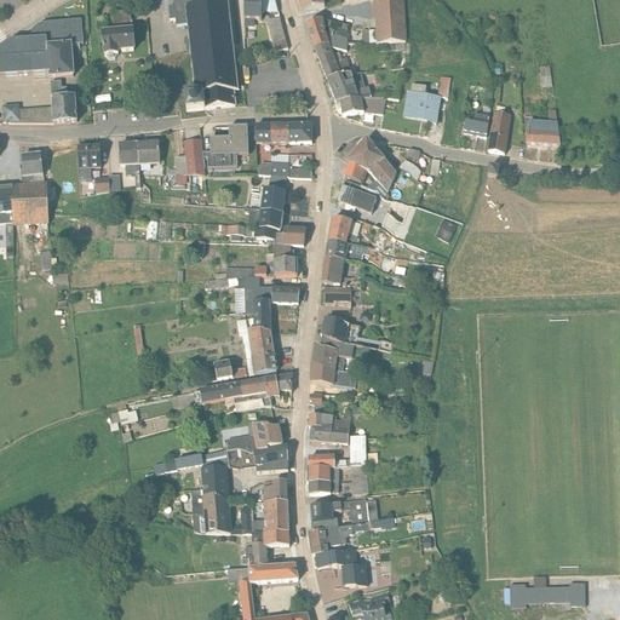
[(233,90),(237,90),(228,3),(225,3),(224,0),(182,0),(173,1),(173,4),(167,5),(170,18),(174,17),(176,24),(187,23),(194,92),(184,92),(185,110),(211,107),(234,104),(233,90)]
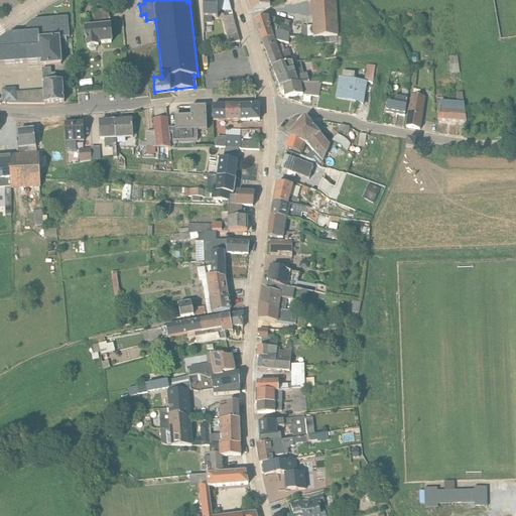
[(231,8),(228,0),(203,0),(203,20),(211,20),(211,14),(218,14),(218,8),(231,8)]
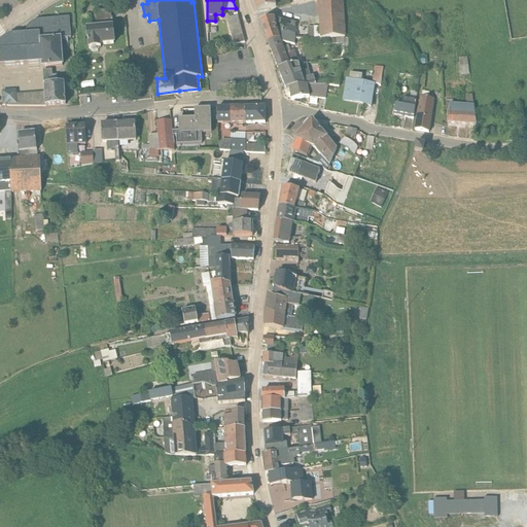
[(316,0),(317,1),(314,1),(315,12),(318,12),(318,22),(307,23),(307,34),(331,34),(344,34),(342,0),(316,0)]
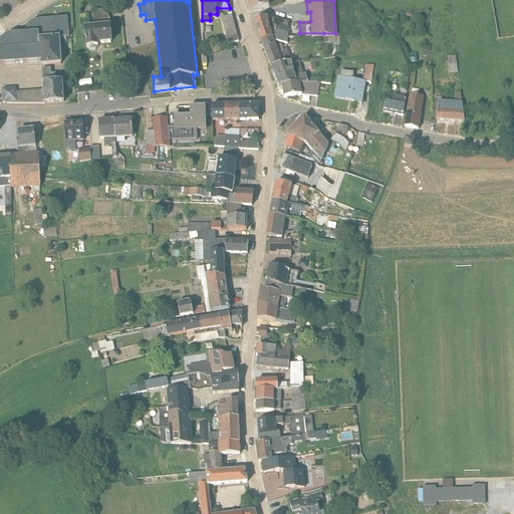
[(82,25),(85,46),(87,45),(87,46),(89,47),(94,47),(96,45),(98,44),(98,41),(111,40),(107,7),(92,8),(93,24),(82,25)]
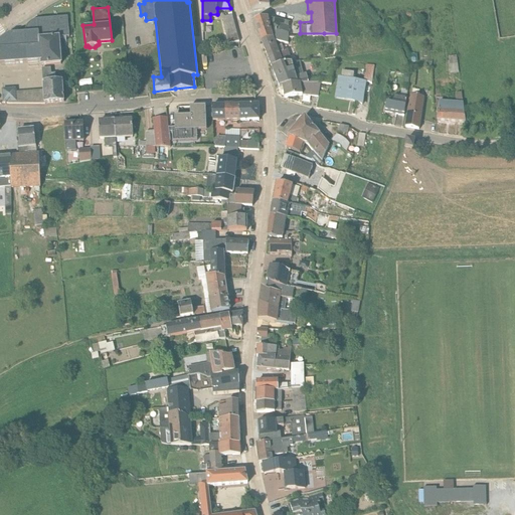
[(89,12),(79,13),(80,22),(90,20),(89,12)]
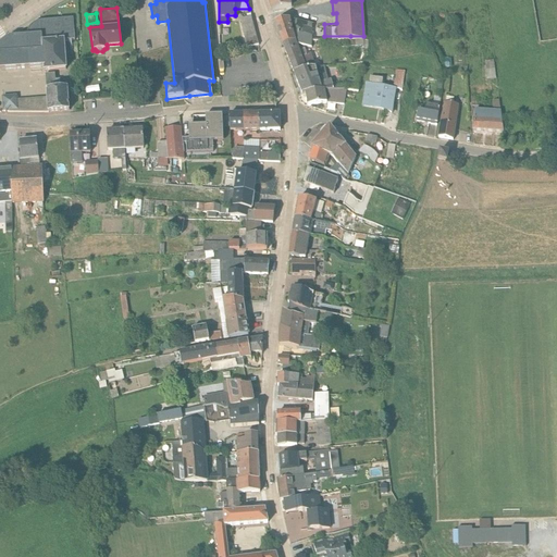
[(258,41),(250,13),(238,16),(245,44),(258,41)]
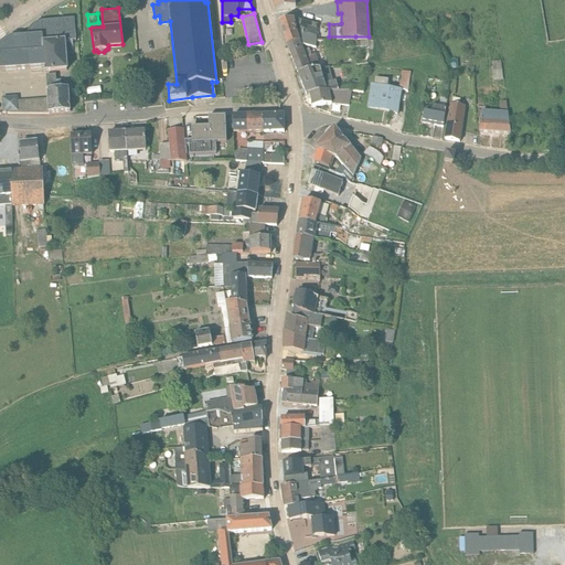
[(0,40),(0,67),(43,65),(43,70),(66,67),(65,38),(75,38),(73,16),(41,18),(40,19),(38,19),(36,19),(34,20),(33,21),(32,21),(31,22),(30,23),(30,24),(29,25),(28,27),(28,28),(27,29),(27,30),(27,32),(27,33),(9,34),(0,40)]
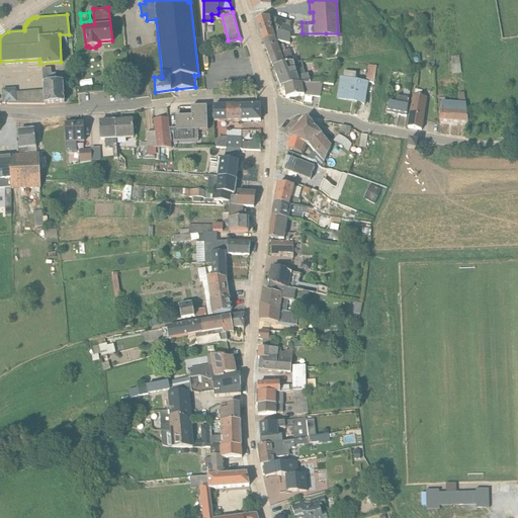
[(269,14),(255,17),(262,38),(274,35),(271,25),(289,30),(289,18),(269,14)]
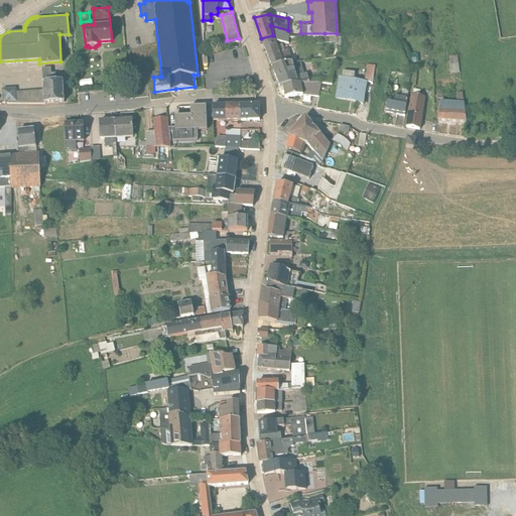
[(288,41),(288,30),(270,25),(273,35),(274,38),(288,41)]
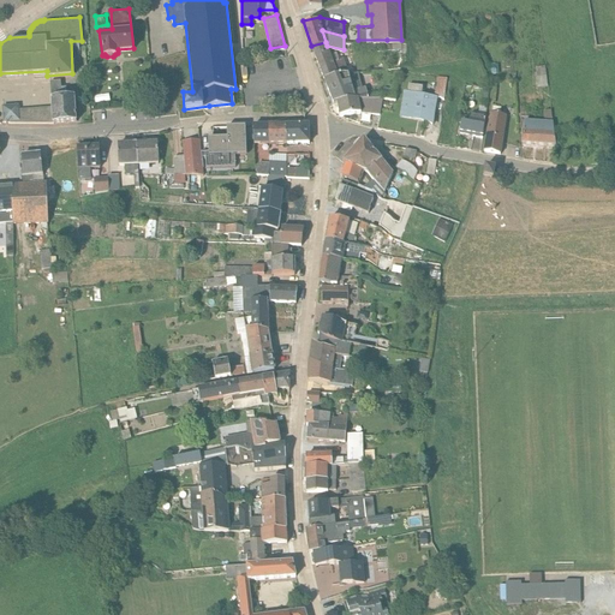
[(326,42),(311,46),(317,59),(321,71),(323,77),(348,70),(342,55),(338,57),(332,59),(329,53),(327,46),(326,42)]
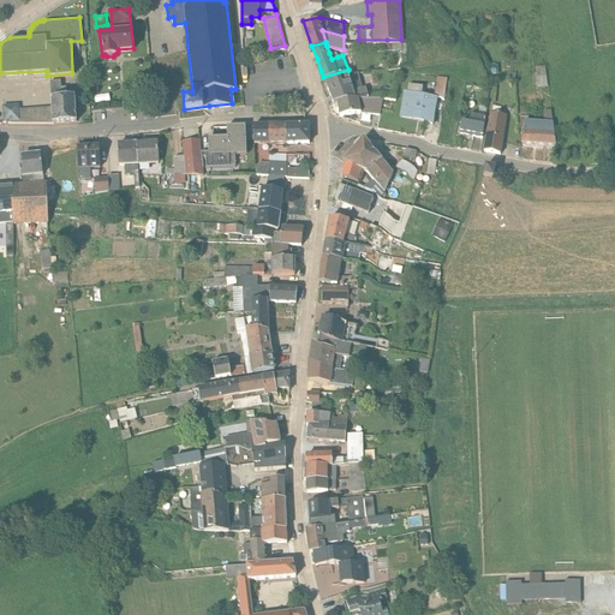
[(548,77),(544,57),(535,58),(537,78),(548,77)]
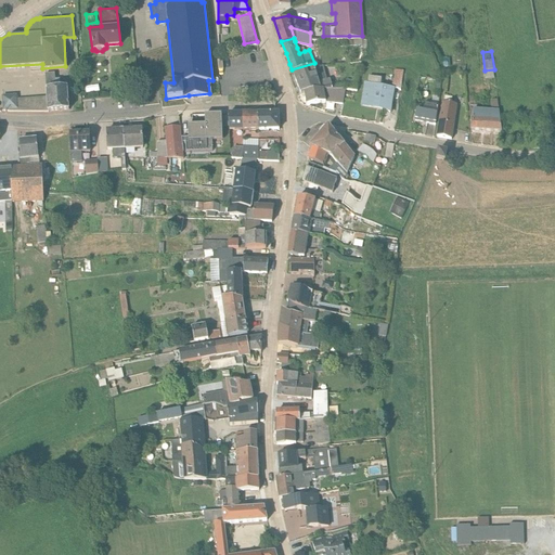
[(314,63),(292,69),(297,84),(299,88),(300,90),(304,90),(332,86),(330,75),(327,76),(323,62),(314,63)]
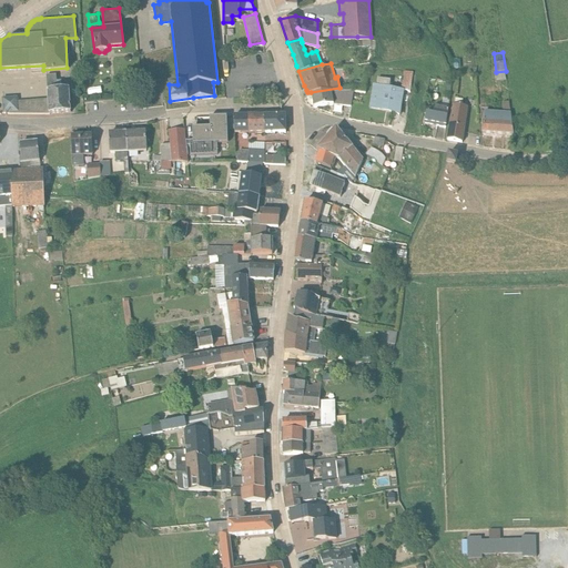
[(375,81),(373,80),(368,103),(369,104),(369,103),(389,108),(398,109),(403,85),(409,87),(413,69),(403,68),(401,85),(388,83),(389,77),(376,73),(375,81)]
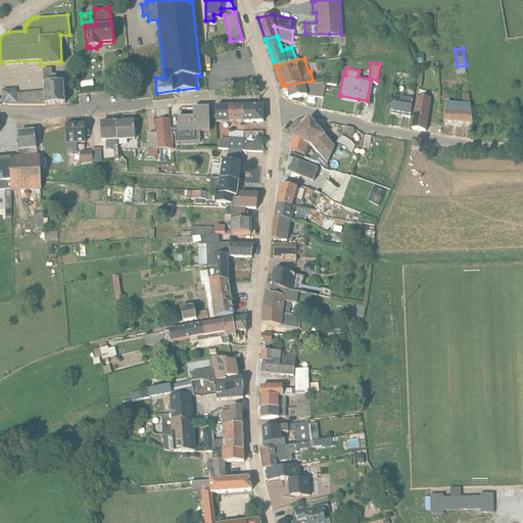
[(41,66),(43,88),(45,102),(64,100),(62,80),(55,80),(55,72),(51,72),(50,65),(41,66)]
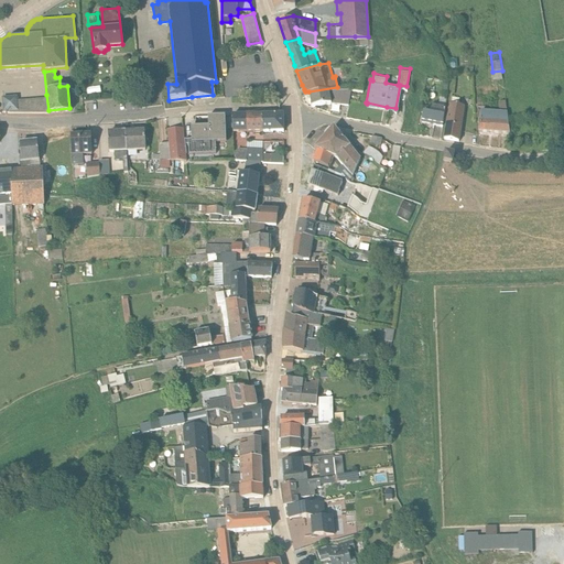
[(364,78),(351,77),(349,87),(362,89),(364,78)]
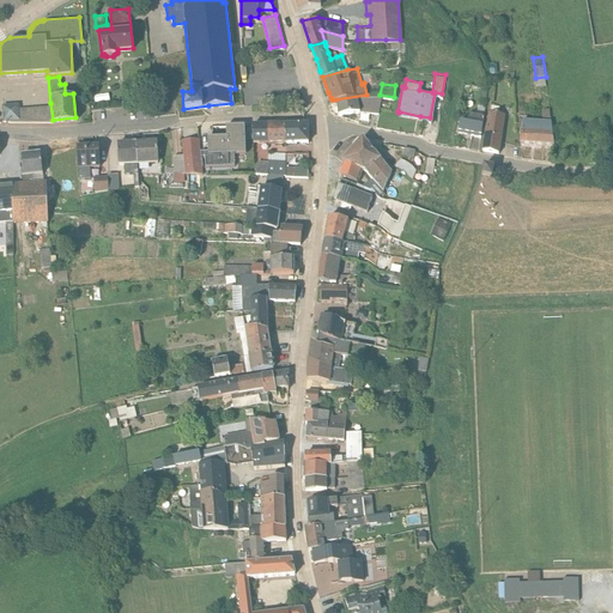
[(366,95),(335,99),(338,113),(359,109),(359,108),(377,110),(380,95),(366,95)]
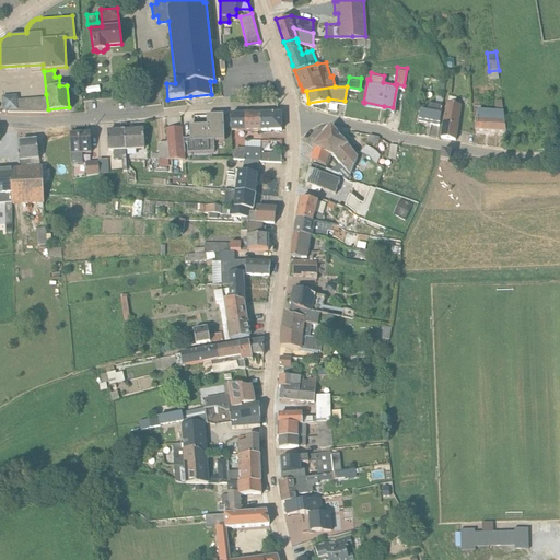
[(452,86),(447,86),(440,129),(455,131),(461,97),(455,96),(456,90),(452,89),(452,86)]
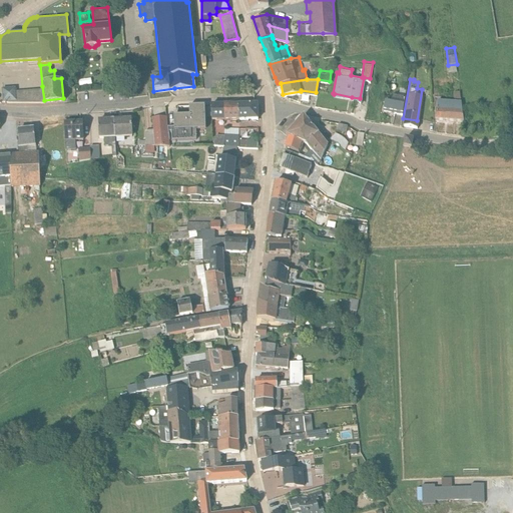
[(8,100),(15,100),(15,88),(14,84),(1,85),(2,99),(8,100)]
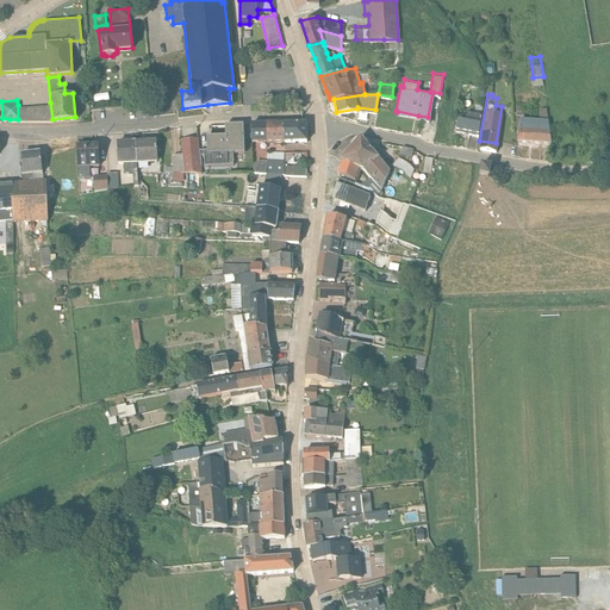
[(537,111),(520,111),(518,132),(551,135),(546,100),(537,101),(537,111)]
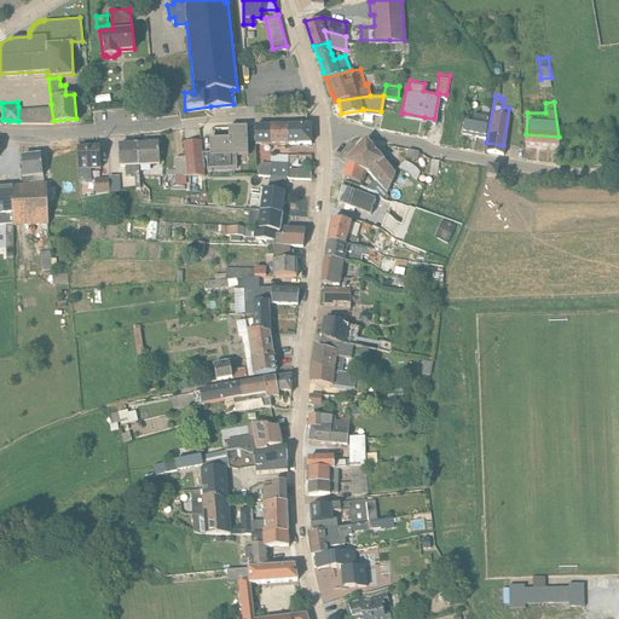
[(472,115),(463,114),(462,123),(475,126),(475,127),(485,128),(489,108),(479,106),(479,103),(476,103),(475,106),(473,105),(472,115)]
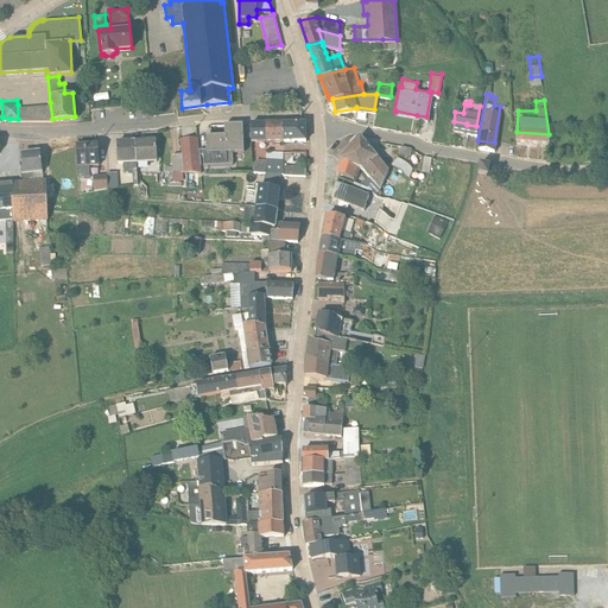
[(18,119),(52,119),(50,102),(18,105),(18,119)]
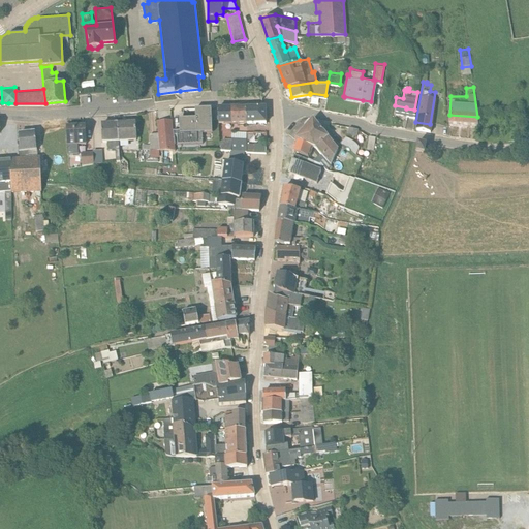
[(245,105),(245,120),(266,120),(265,104),(245,105)]
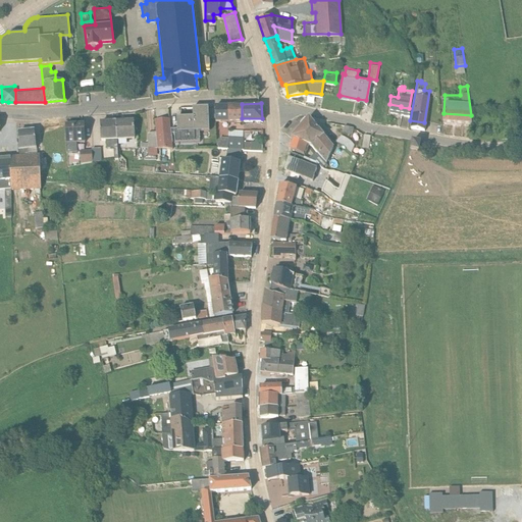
[(215,120),(227,120),(227,104),(214,105),(215,120)]
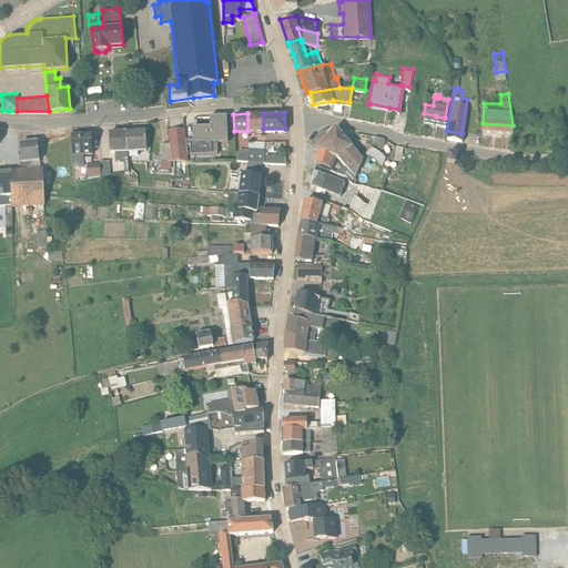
[(263,113),(247,113),(247,131),(263,131),(263,129),(263,113)]
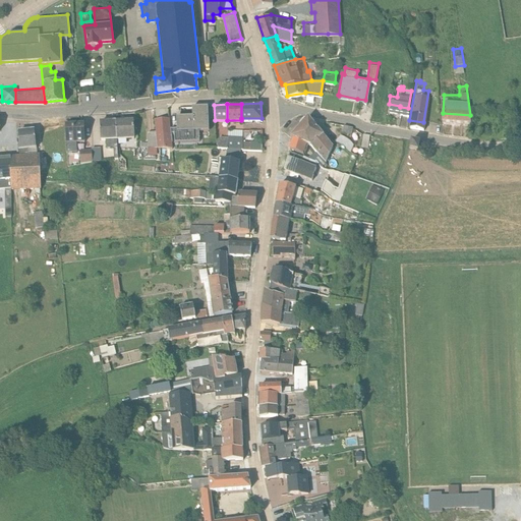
[(208,105),(191,106),(191,115),(192,129),(198,129),(209,128),(208,105)]
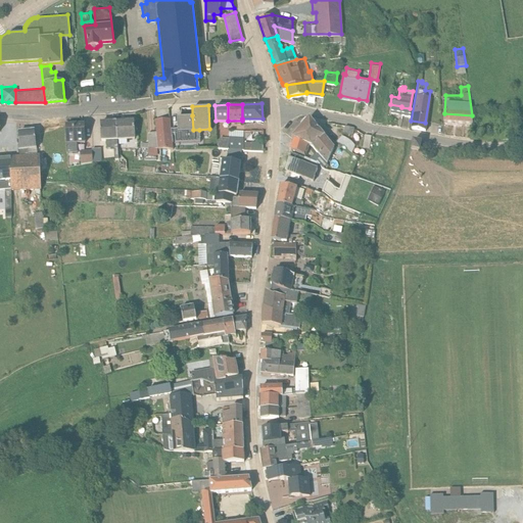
[(408,121),(410,108),(401,107),(399,119),(408,121)]
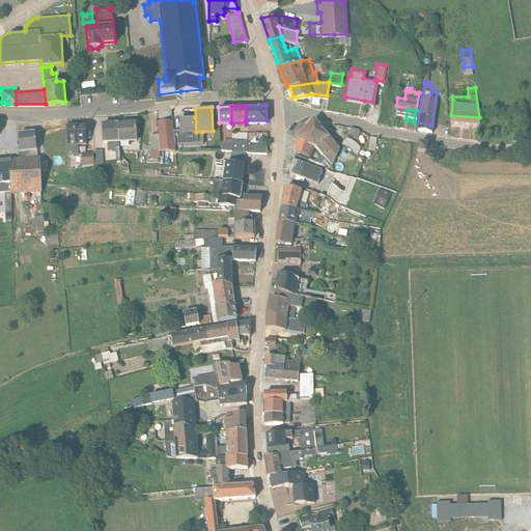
[(313,144),(315,145),(329,134),(322,126),(314,116),(313,116),(296,137),(298,138),(313,144)]
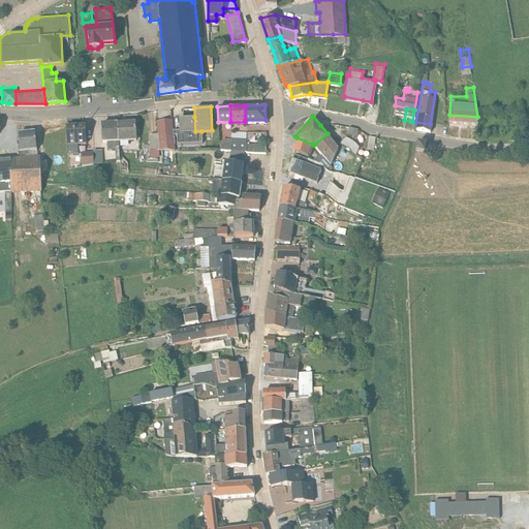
[(195,131),(194,117),(179,117),(179,129),(179,132),(195,131)]
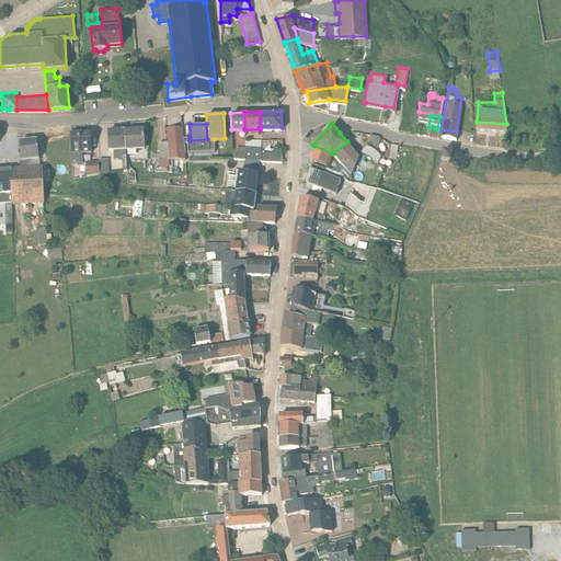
[(184,151),(183,137),(181,125),(165,126),(167,139),(169,157),(171,158),(185,158),(184,151)]
